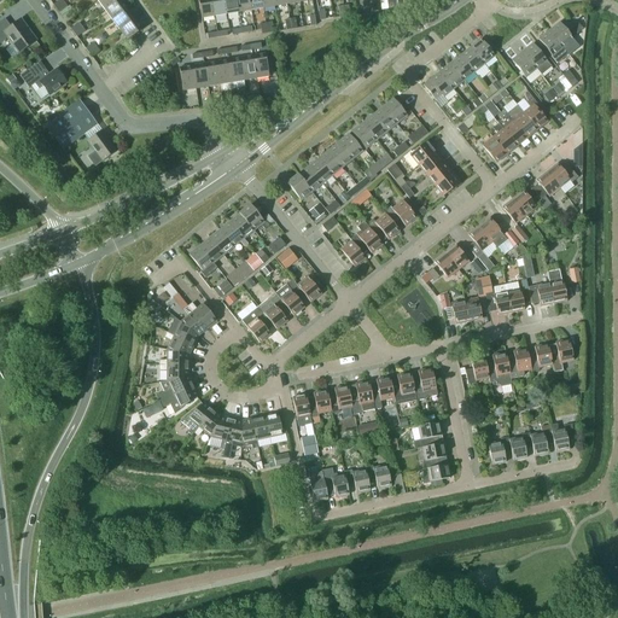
[(97,0),(105,10),(118,0),(97,0)]
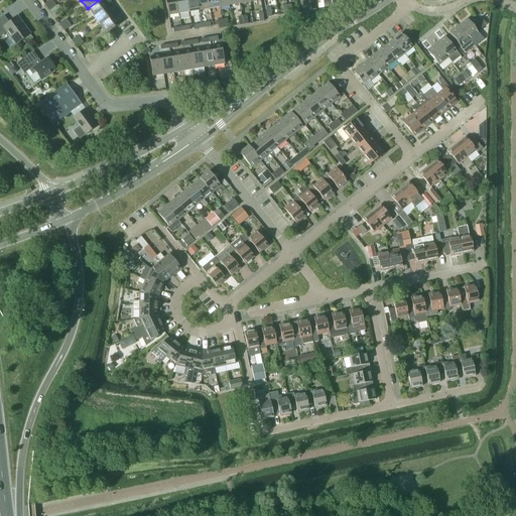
[(106,8),(99,0),(88,8),(94,17),(106,8)]
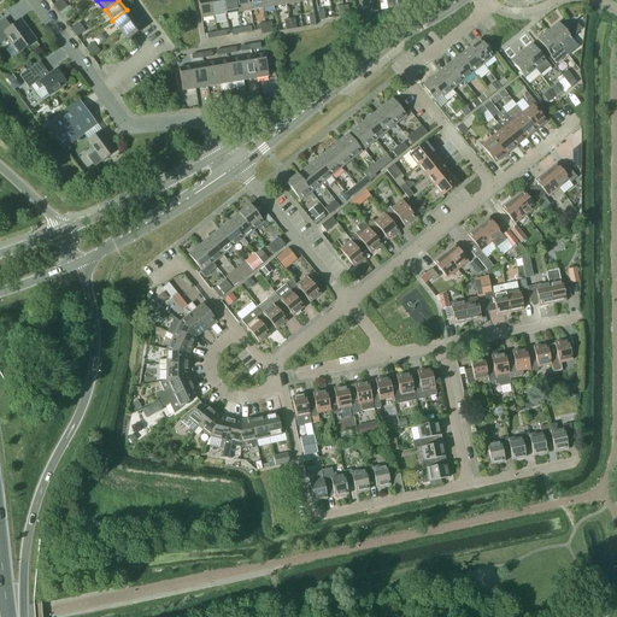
[(213,17),(211,0),(204,0),(198,1),(201,18),(213,17)]
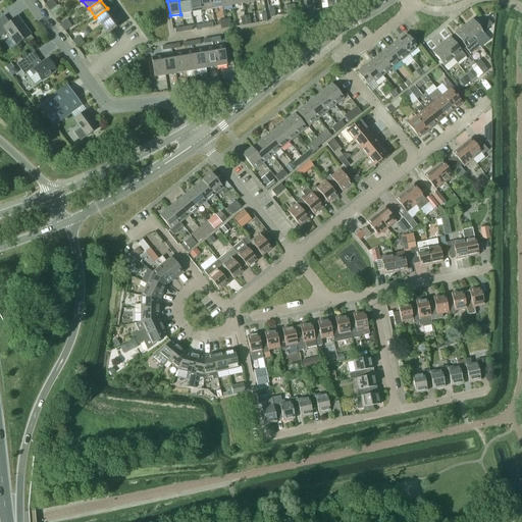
[(178,0),(180,14),(191,12),(189,0),(178,0)]
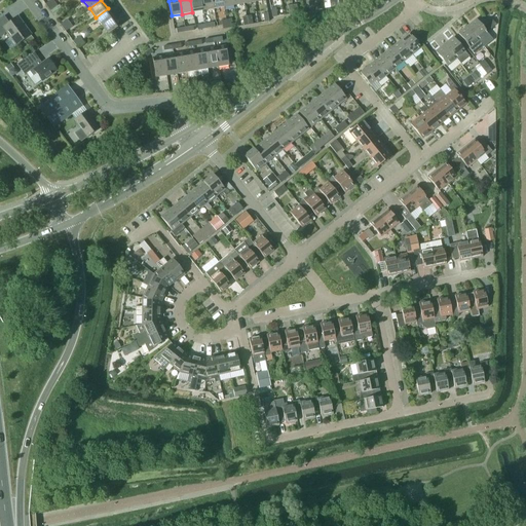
[(190,0),(192,12),(202,10),(200,0),(190,0)]
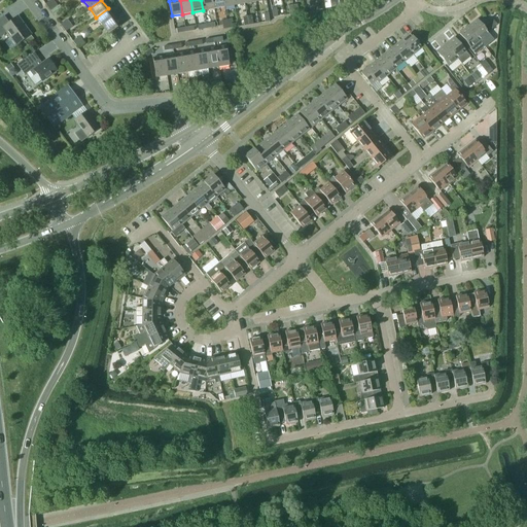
[(212,0),(201,0),(203,10),(213,8),(212,0)]
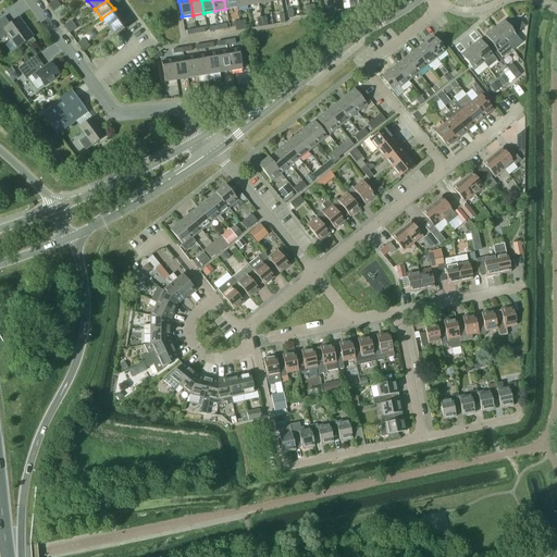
[(235,0),(224,0),(225,9),(237,8),(235,0)]
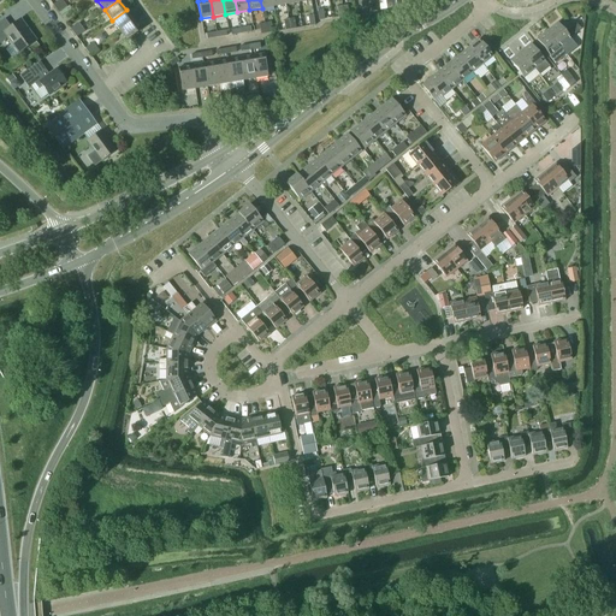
[(55,10),(59,13),(67,7),(64,4),(55,10)]
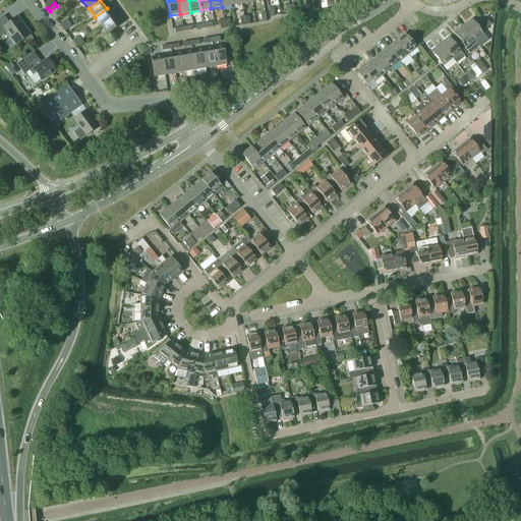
[(57,6),(50,11),(54,17),(64,10),(59,4),(57,6)]
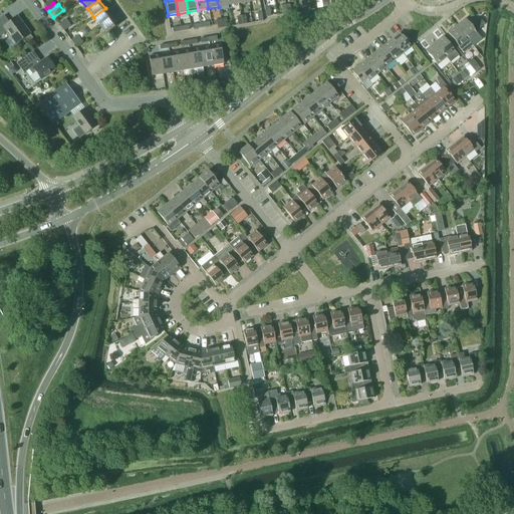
[(93,17),(99,25),(111,16),(105,8),(93,17)]
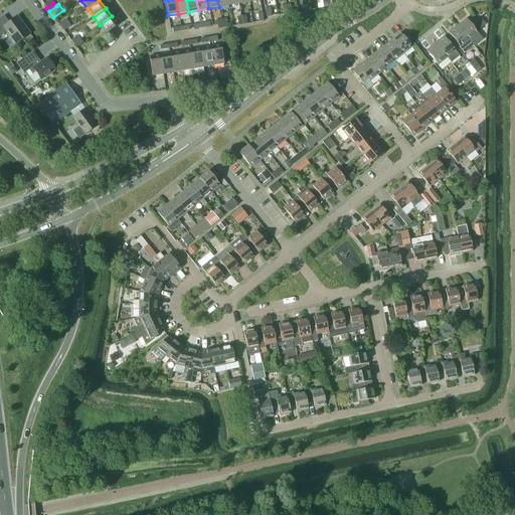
[(4,15),(0,18),(0,36),(7,31),(16,43),(29,33),(16,16),(8,22),(4,15)]
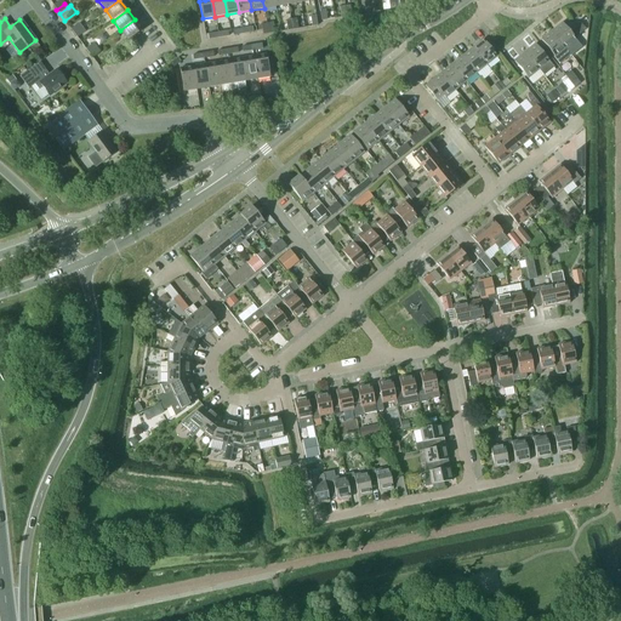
[(142,30),(135,20),(120,30),(127,40),(142,30)]
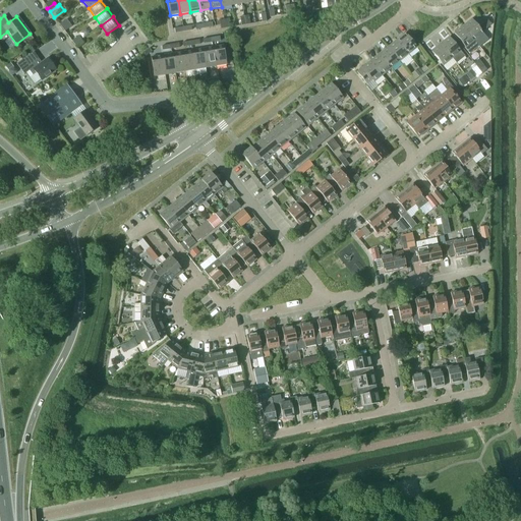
[(59,24),(62,27),(69,22),(66,19),(59,24)]
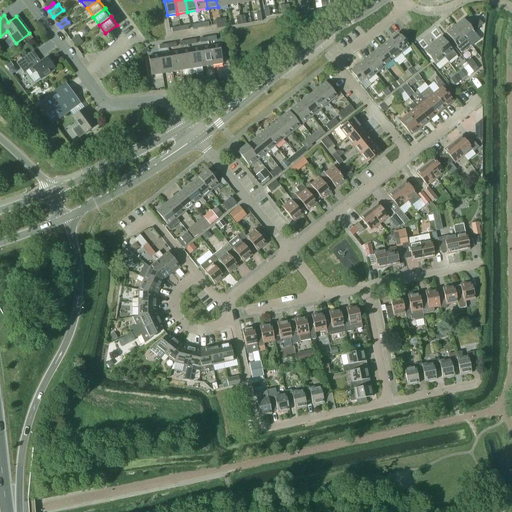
[(463,19),(455,26),(466,40),(475,33),(473,31),(470,27),(463,19)]
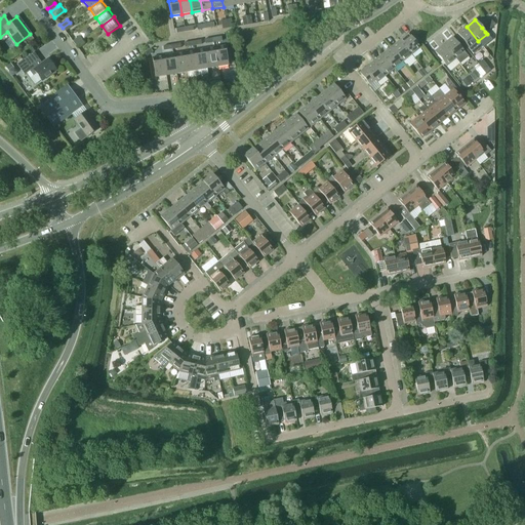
[(482,28),(485,32),(494,25),(491,21),(482,28)]
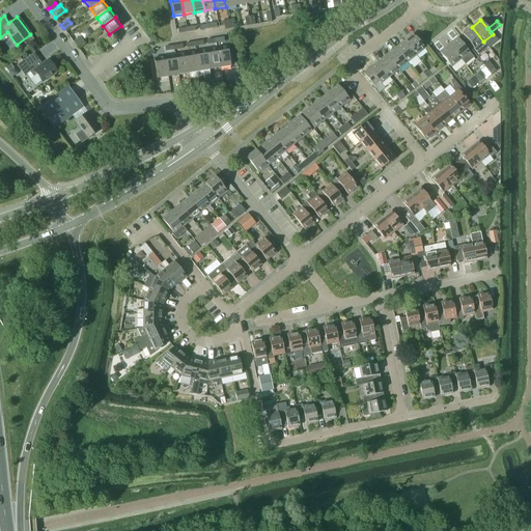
[(63,28),(65,32),(73,27),(71,23),(63,28)]
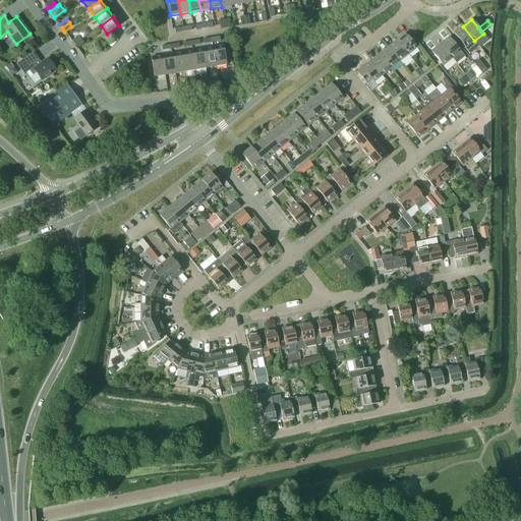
[(465,48),(474,41),(463,26),(454,34),(465,48)]
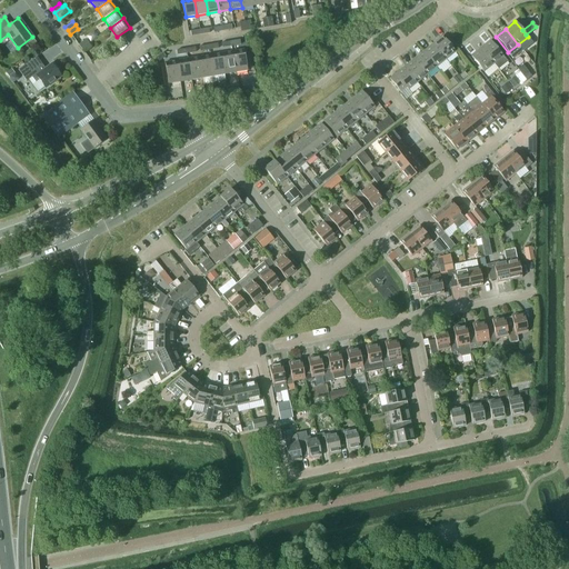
[(432,43),(446,59),(456,51),(442,36),(432,43)]
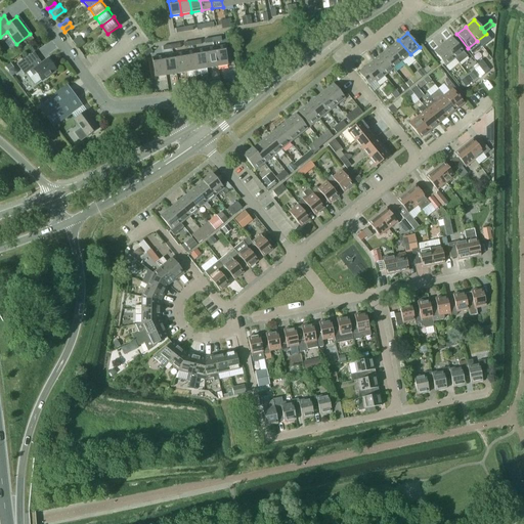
[(72,41),(75,45),(82,40),(79,36),(72,41)]
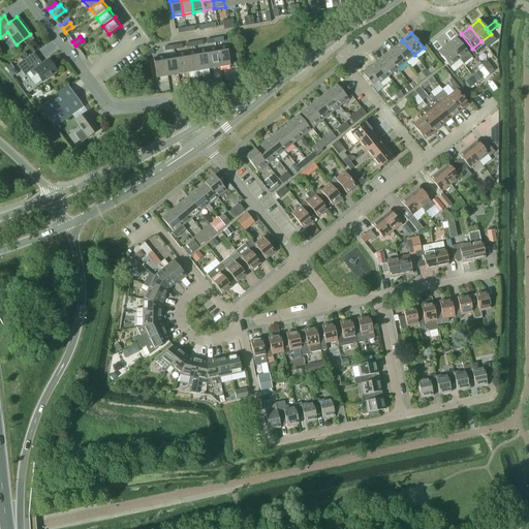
[(456,37),(447,44),(459,59),(463,64),(471,57),(456,37)]
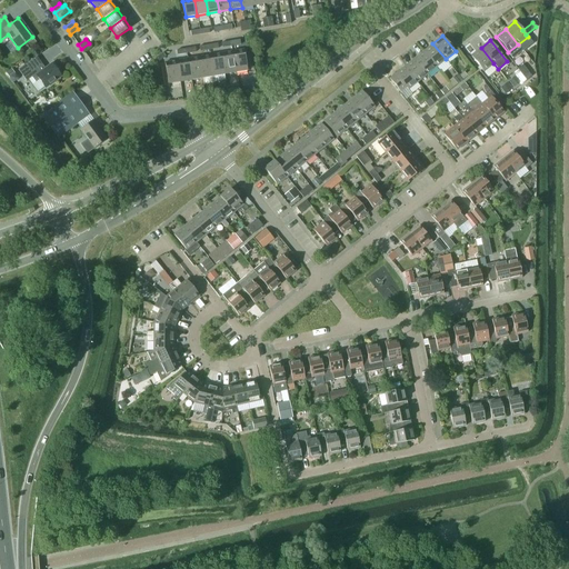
[(81,49),(83,52),(91,47),(89,43),(81,49)]
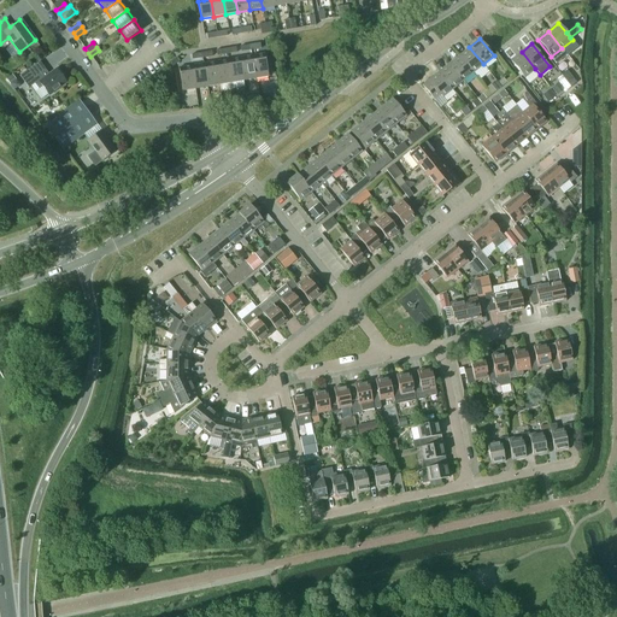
[(483,64),(469,47),(459,56),(472,72),(483,64)]
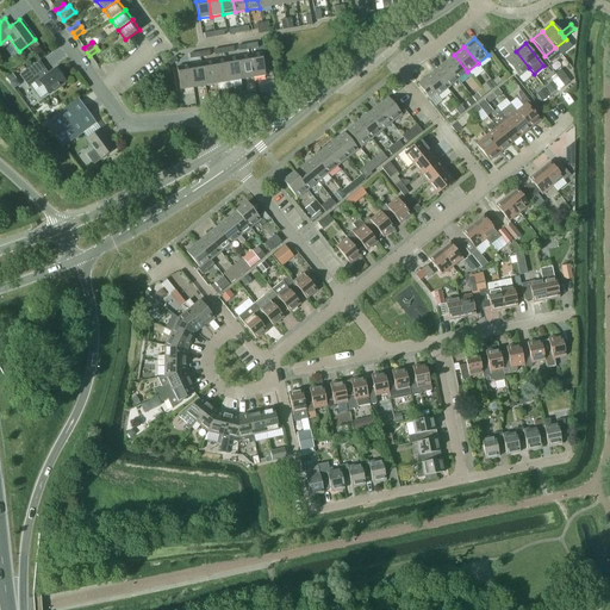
[(516,51),(505,60),(518,76),(529,68),(516,51)]
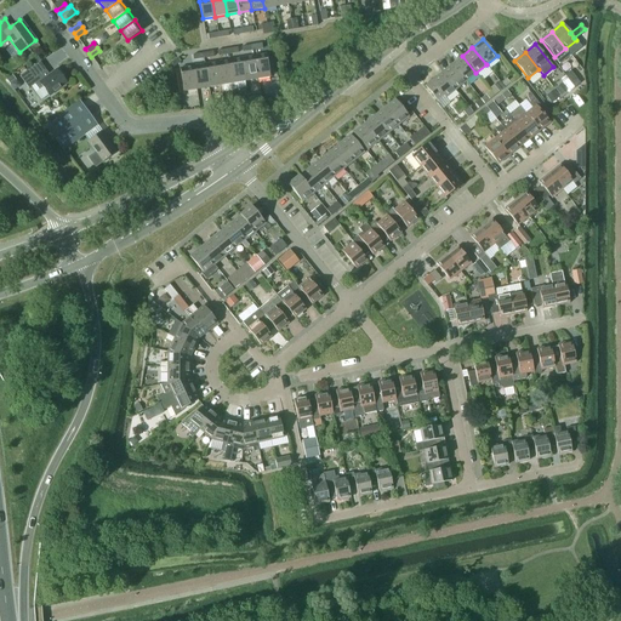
[(266,53),(254,56),(257,79),(269,78),(266,53)]
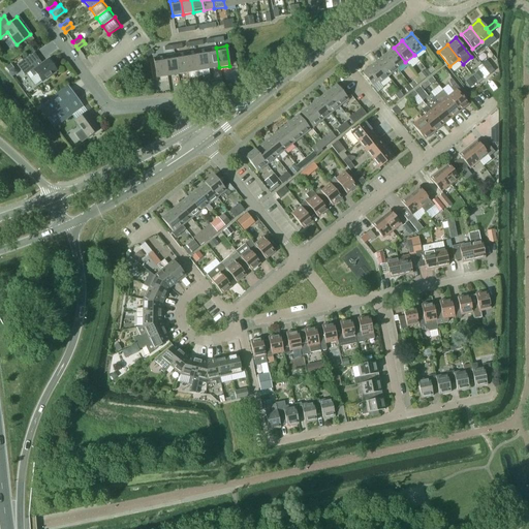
[(209,69),(219,67),(216,48),(206,50),(209,69)]
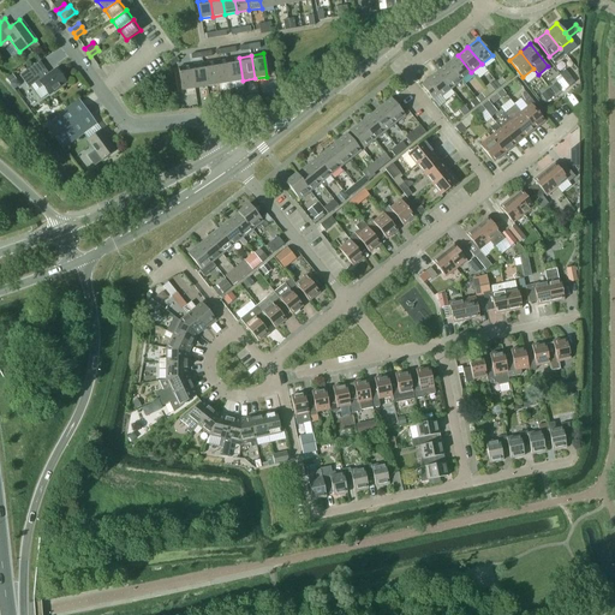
[(471,72),(458,55),(448,64),(461,81),(471,72)]
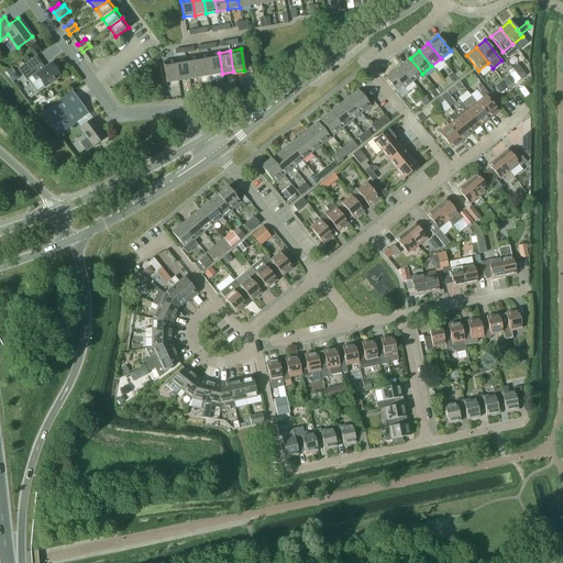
[(153,57),(156,62),(164,56),(161,52),(153,57)]
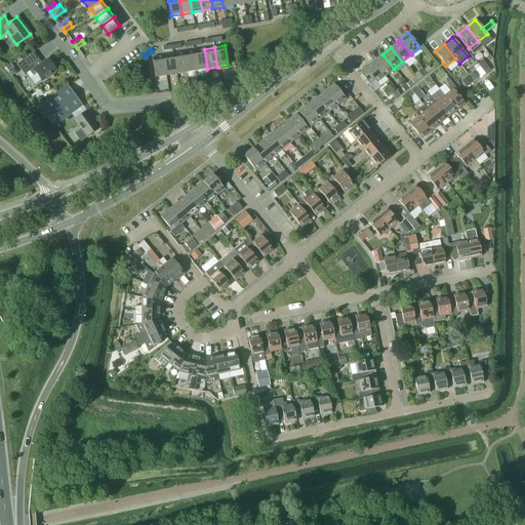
[(197,71),(207,69),(204,49),(194,51),(197,71)]
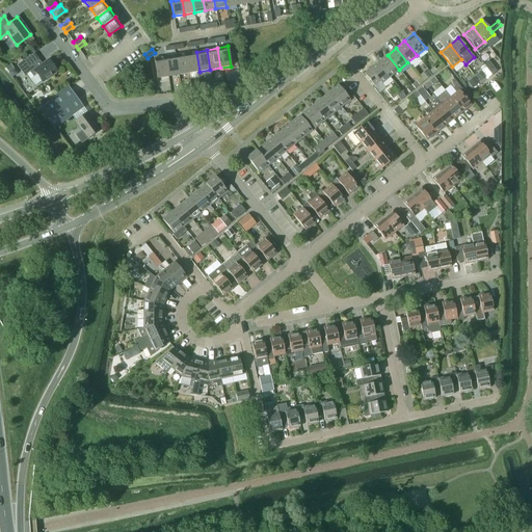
[(189,73),(200,72),(196,52),(186,53),(189,73)]
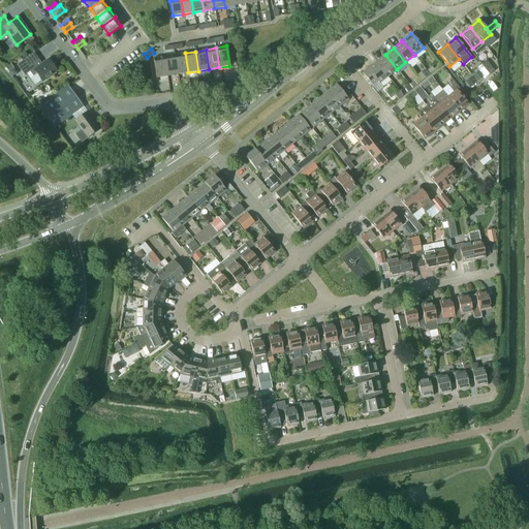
[(33,53),(17,65),(25,75),(29,71),(33,76),(36,73),(41,82),(57,70),(49,60),(42,64),(33,53)]
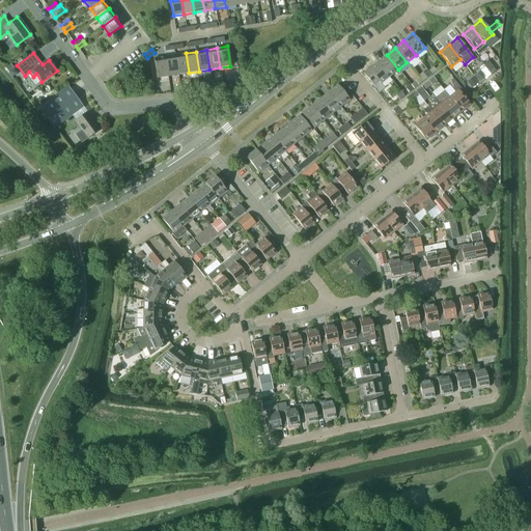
[(178,75),(189,73),(186,53),(175,55),(178,75)]
